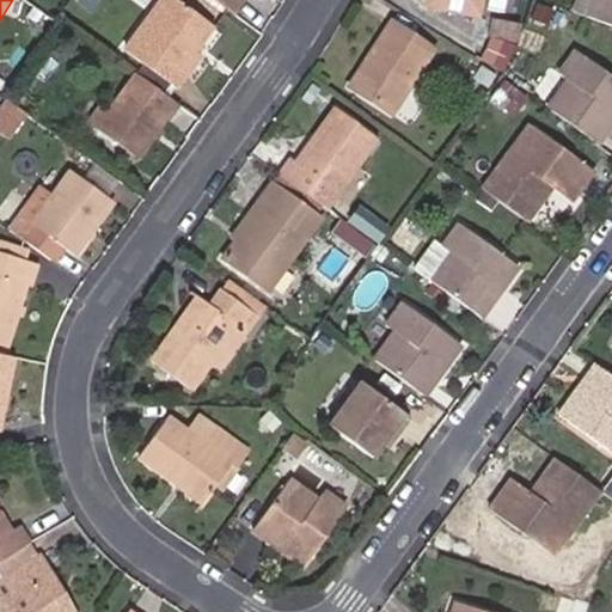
[(183,0),(166,0),(133,47),(184,86),(208,54),(202,49),(219,26),(183,0)]
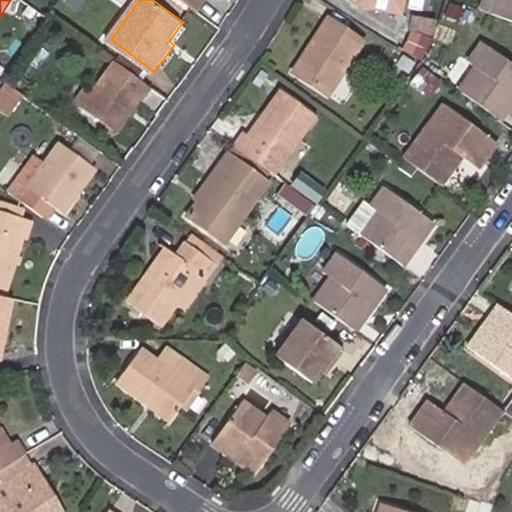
[(174,0),(197,16),(208,0),(207,0),(174,0)]
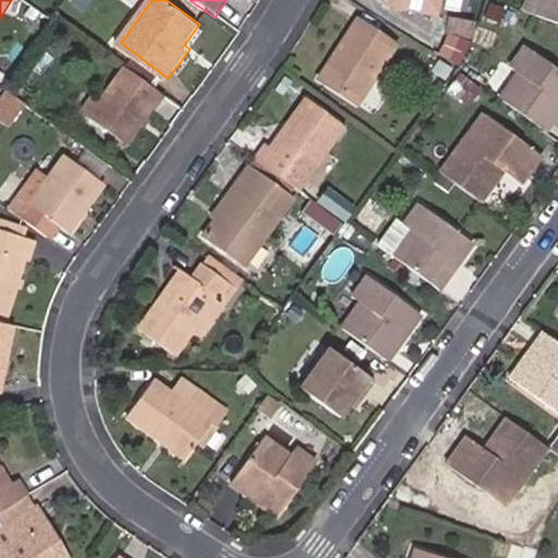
[(371,0),(415,14),(420,0),(371,0)]
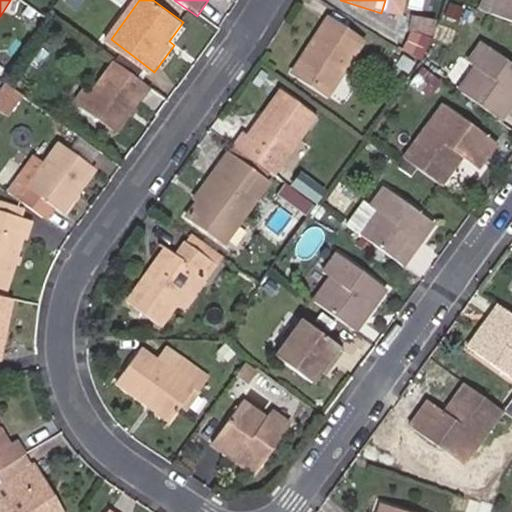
[(511,0),(498,0),(492,14),(511,22),(511,0)]
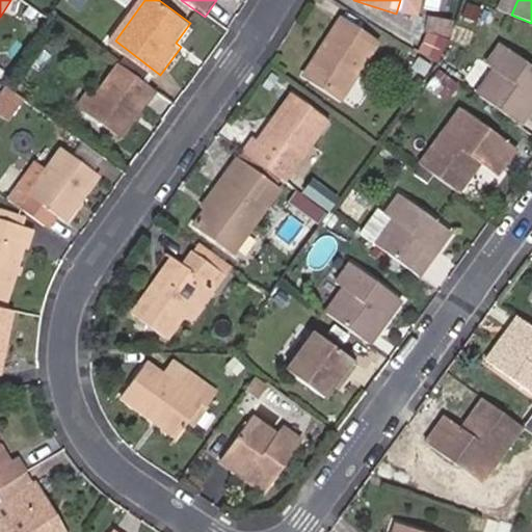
[(384,44),(350,18),(310,74),(345,100),(384,44)]
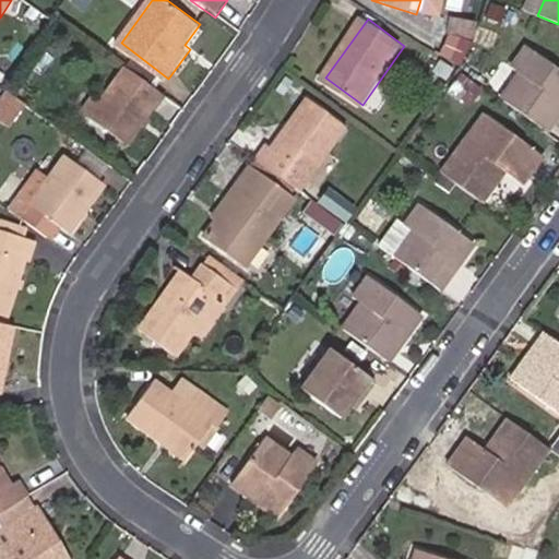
[(500,99),(551,137),(558,125),(558,68),(524,45),(509,67),(519,73),(500,99)]
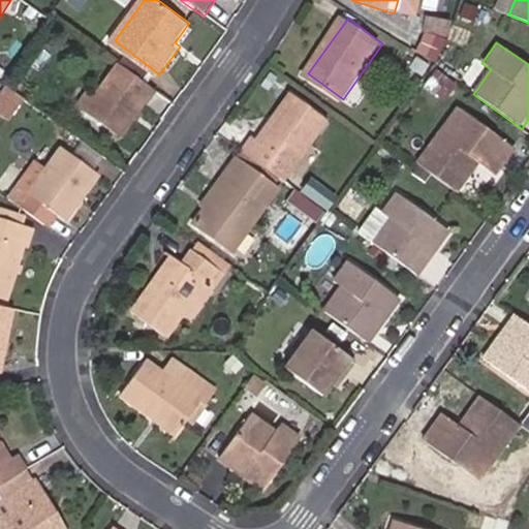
[(150,104),(159,92),(121,64),(97,96),(88,109),(123,134),(147,102),(150,104)]
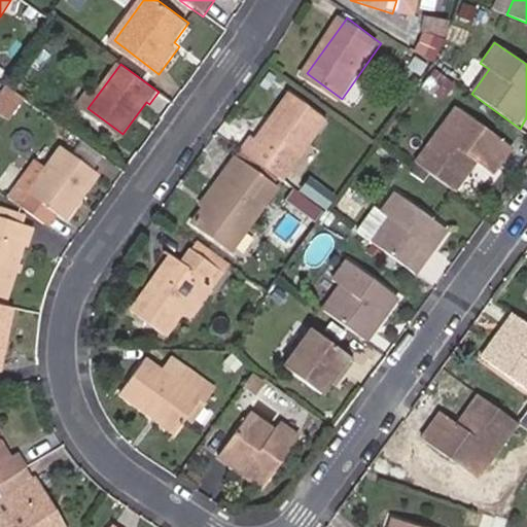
[(291,167),(328,115),(290,90),(255,140),(251,137),(244,148),(284,177),(291,167)]
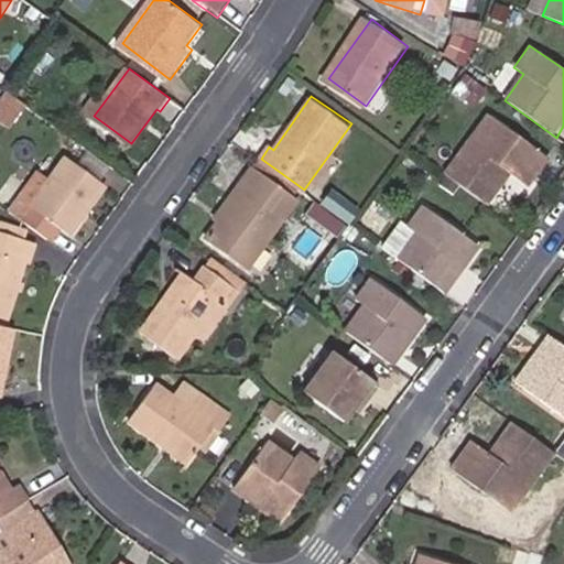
[(94,116),(104,102),(96,97),(86,110),(94,116)]
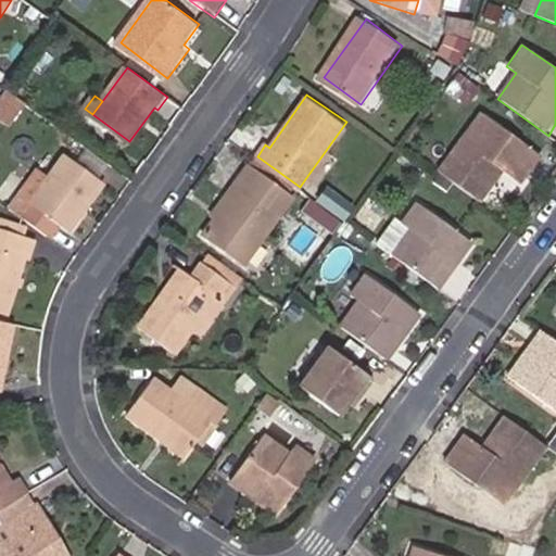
[(443,176),(481,203),(504,171),(522,186),(542,158),(488,115),(443,176)]
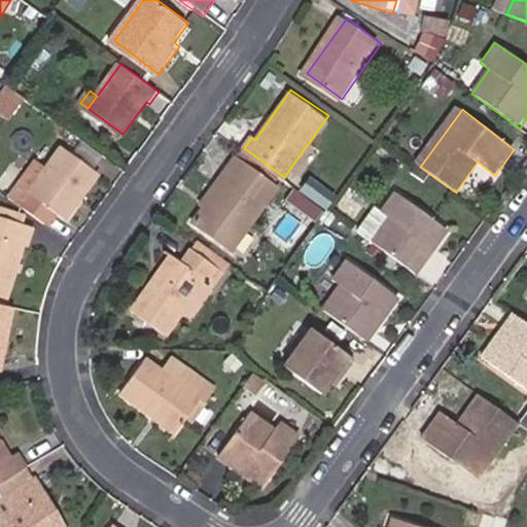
[(6,197),(43,222),(54,208),(66,217),(100,171),(65,146),(46,171),(32,161),(6,197)]
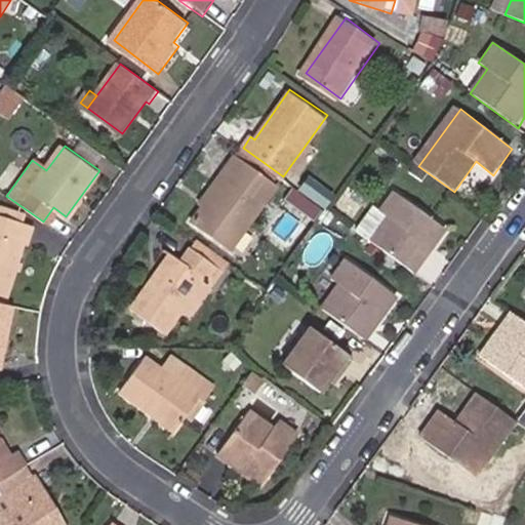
[(229,242),(272,182),(234,153),(225,166),(229,170),(194,216),(229,242)]
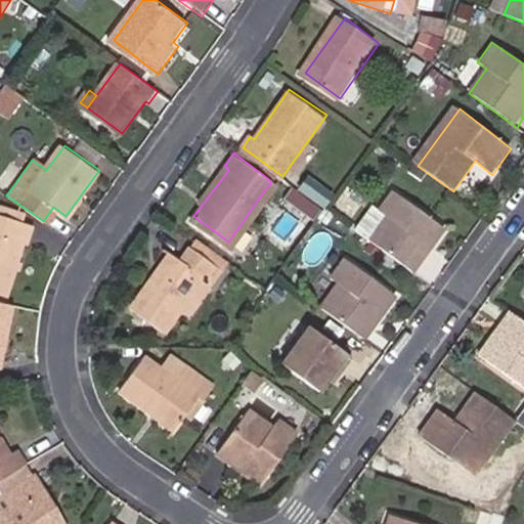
[(290,166),(282,176),(306,192),(314,182),(290,166)]
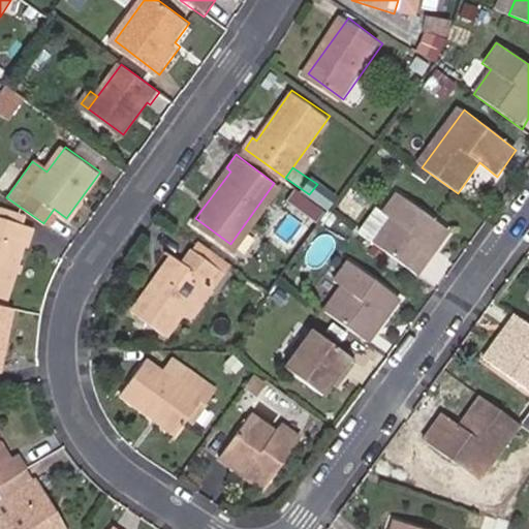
[(374,245),(418,276),(452,231),(399,191),(382,214),(392,220),(374,245)]
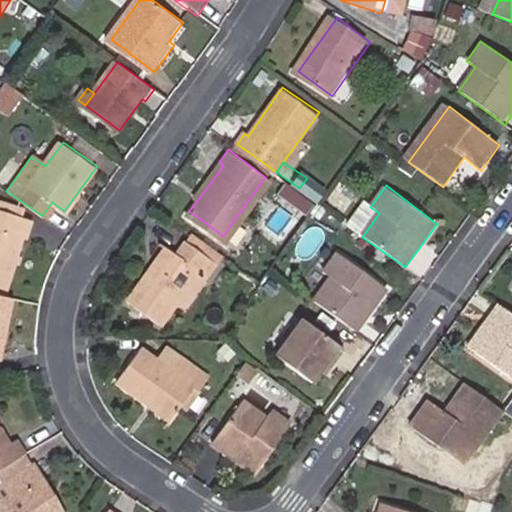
[(0,199),(0,212),(26,222),(31,210),(0,199)]
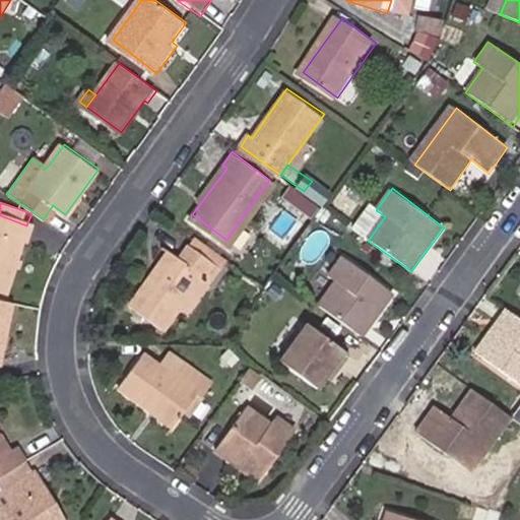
[(370,205),(351,229),(368,241),(385,216),(376,210),(370,205)]
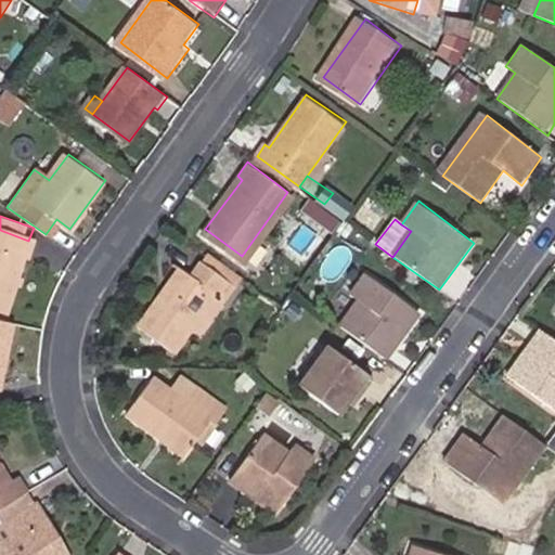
[(28,241),(0,230),(0,306),(10,309),(34,243),(28,241)]
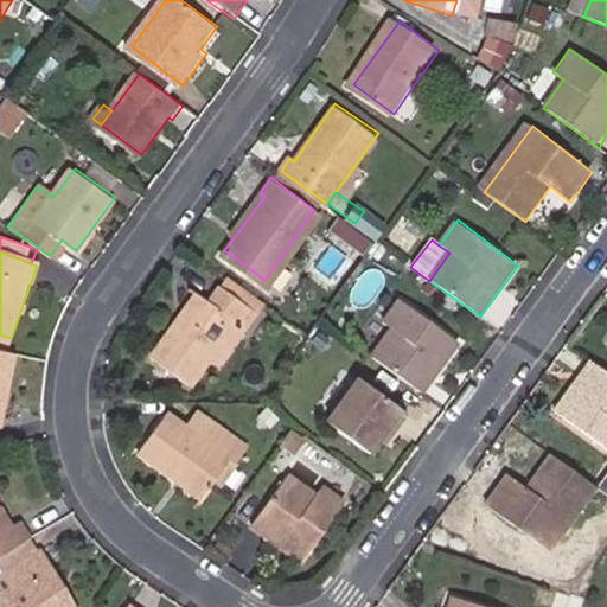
[(232,272),(225,281),(249,298),(255,301),(261,292),(232,272)]
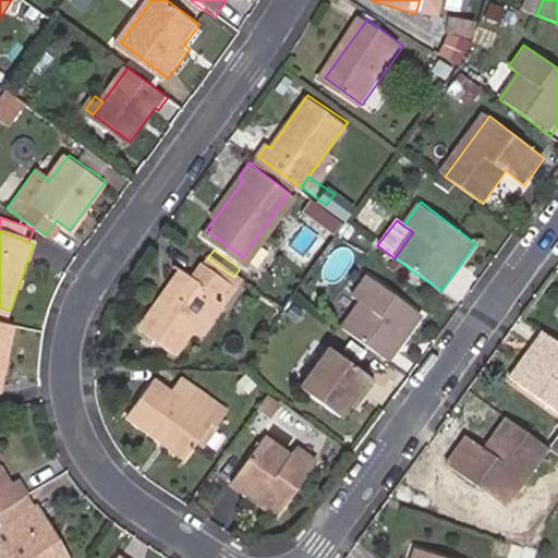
[(176,349),(194,323),(218,288),(229,274),(207,258),(194,274),(187,269),(167,299),(162,295),(142,326),(176,349)]
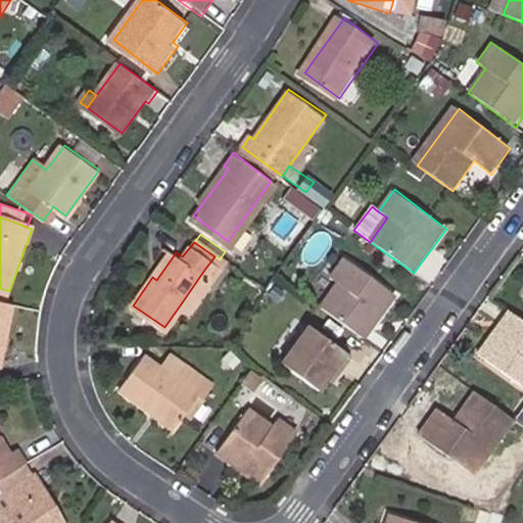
[(172,250),(152,277),(156,280),(176,252),(172,250)]
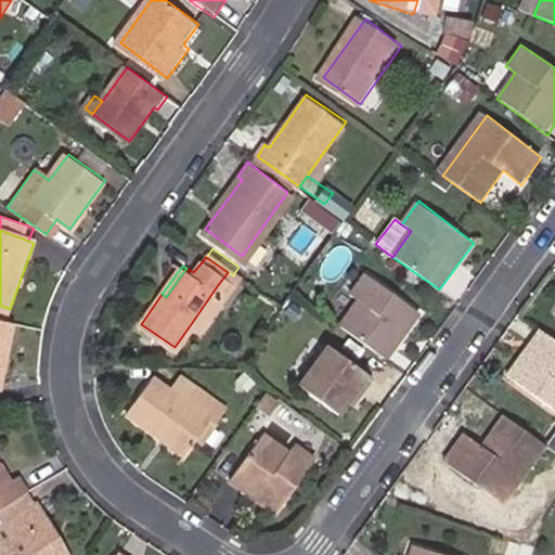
[(341,327),(387,360),(423,312),(365,272),(350,293),(360,300),(341,327)]
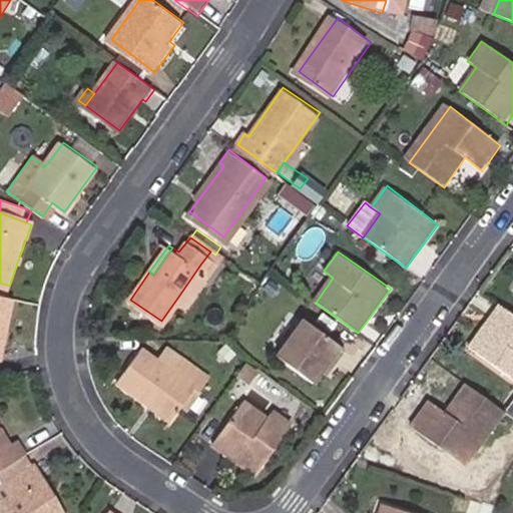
[(200,265),(178,297),(188,305),(210,274),(200,265)]
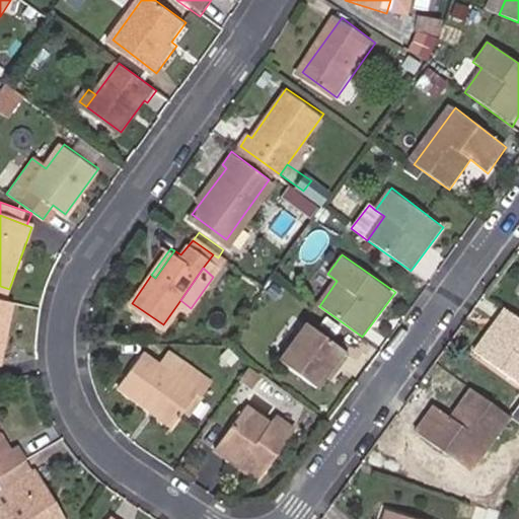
[(0,295),(0,348),(9,298),(0,295)]
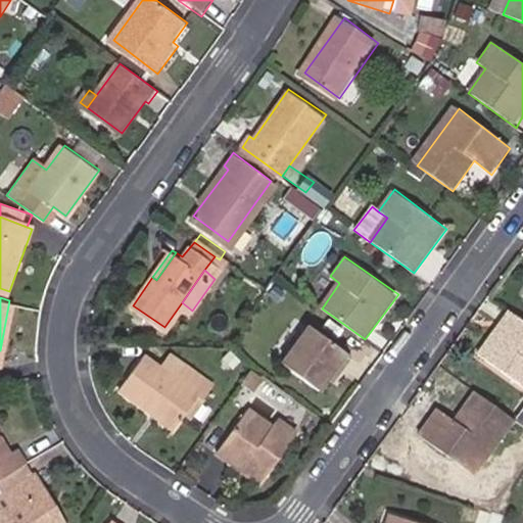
[(522,322),(508,312),(478,357),(522,388),(522,322)]
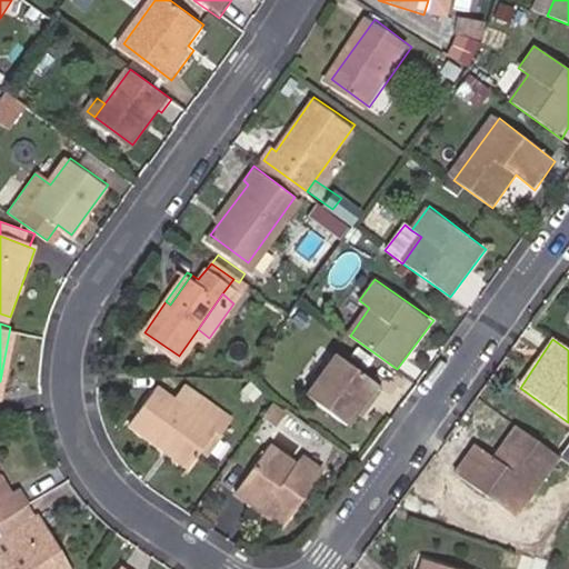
[(369,401),(375,405),(383,391),(337,356),(306,398),(350,428),(360,415),(369,401)]
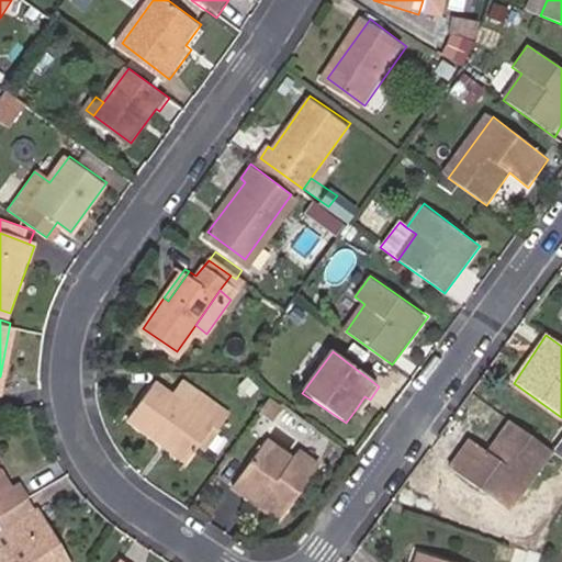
[(165,439),(190,459),(213,428),(220,434),(232,417),(199,393),(187,409),(154,385),(128,420),(161,445),(165,439)]
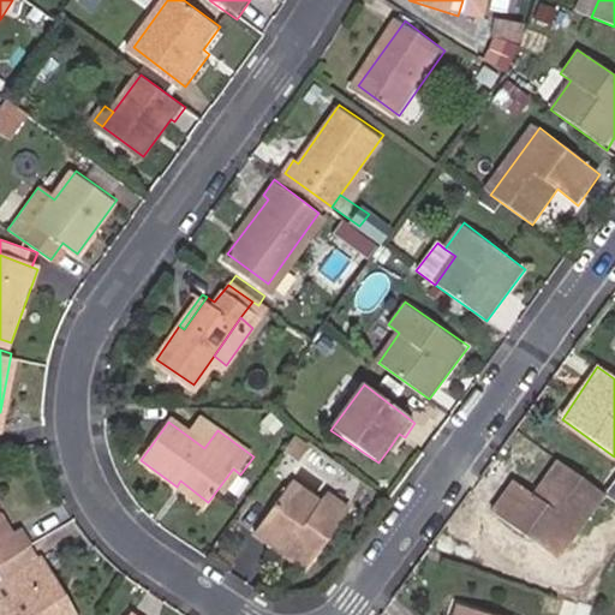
[(394,452),(405,437),(399,434),(389,448),(394,452)]
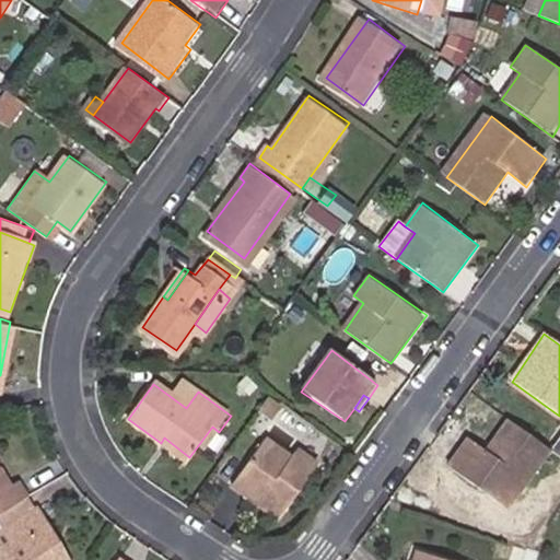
[(551,452),(506,420),(483,452),(467,440),(450,465),(510,510),(551,452)]
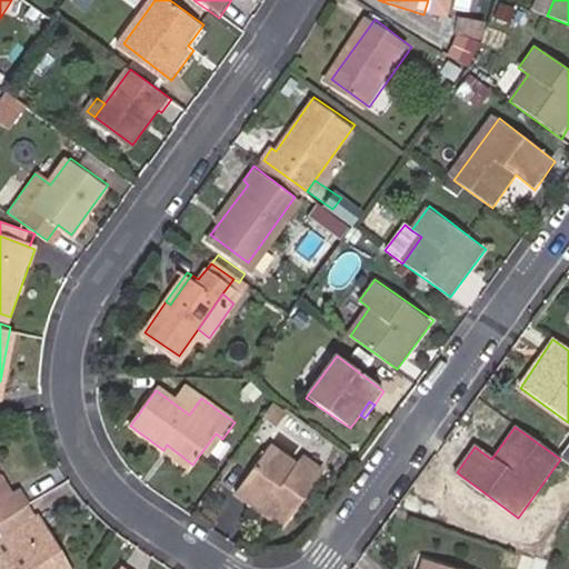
[(189,470),(192,465),(167,445),(163,450),(189,470)]
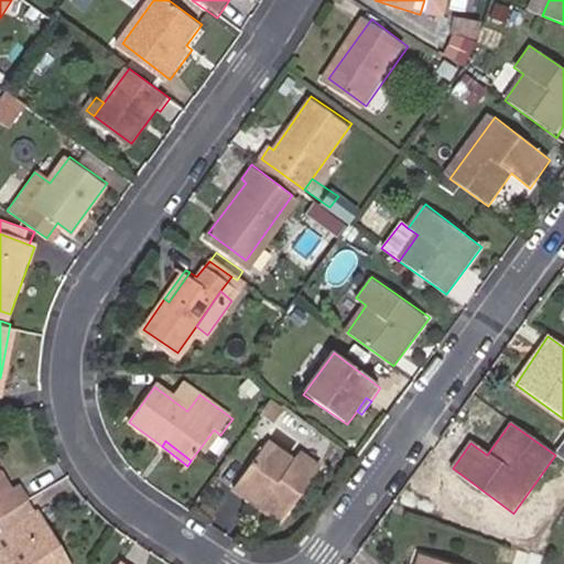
[(278,524),(315,468),(294,453),(289,461),(263,442),(230,490),(278,524)]
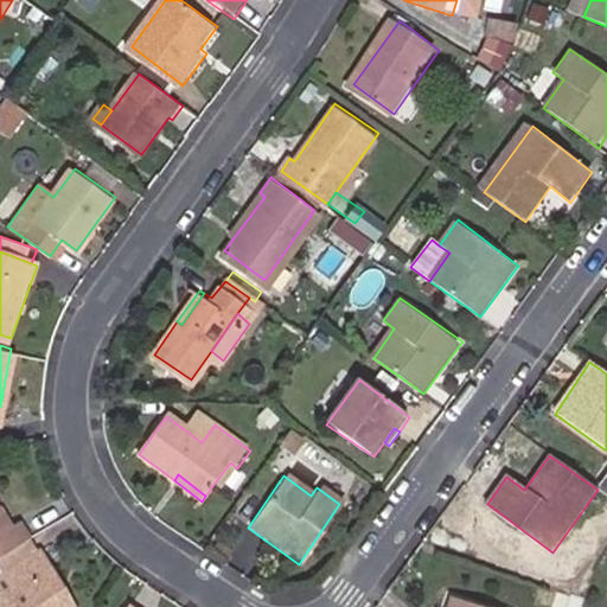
[(14,525),(0,502),(0,556),(31,540),(20,522),(14,525)]
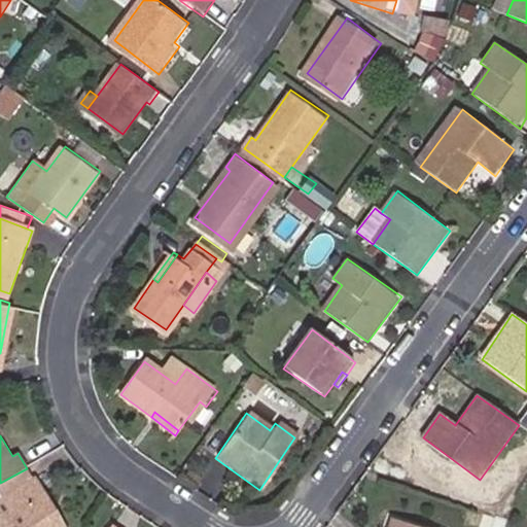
[(63,526),(35,481),(27,468),(0,483),(0,500),(9,495),(16,508),(0,517),(0,526),(63,526)]
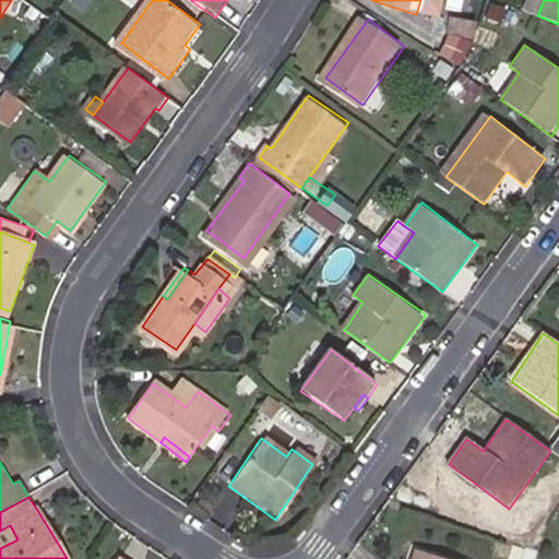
[(0,531),(0,548),(18,539),(10,525),(0,531)]
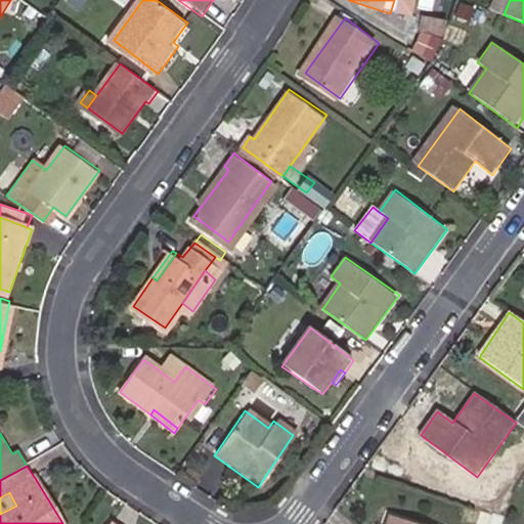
[(415,523),(389,515),(386,523),(415,523)]
